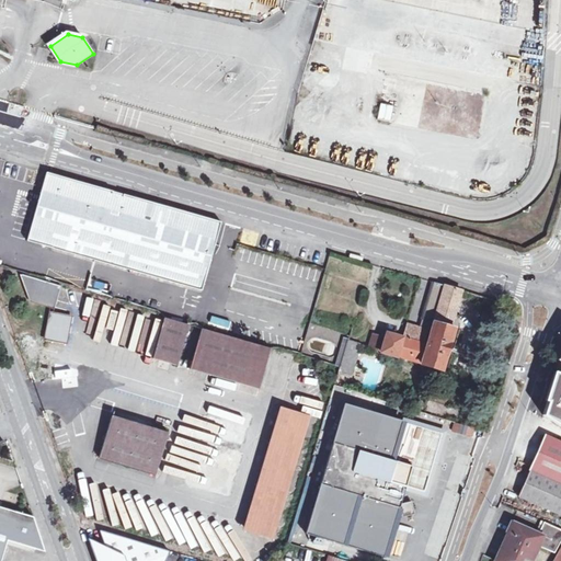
[(392,122),(396,106),(382,103),(379,119),(392,122)]
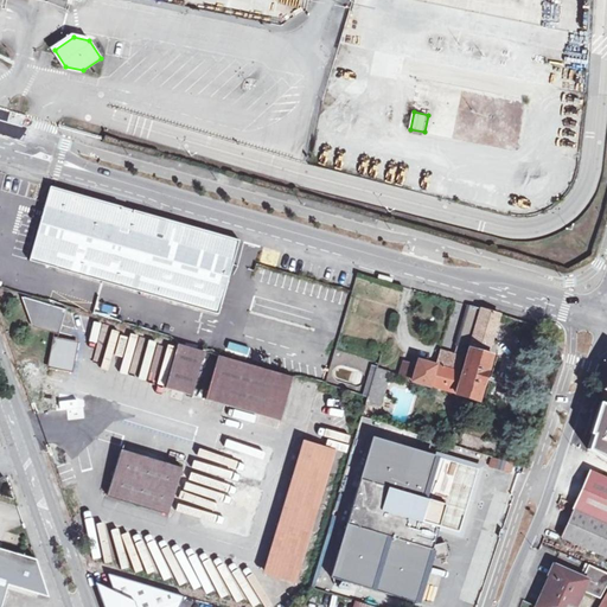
[(160,221),(161,217),(53,186),(40,231),(59,268),(222,314),(236,264),(217,259),(206,251),(199,241),(195,235),(187,229),(184,228),(160,221)]
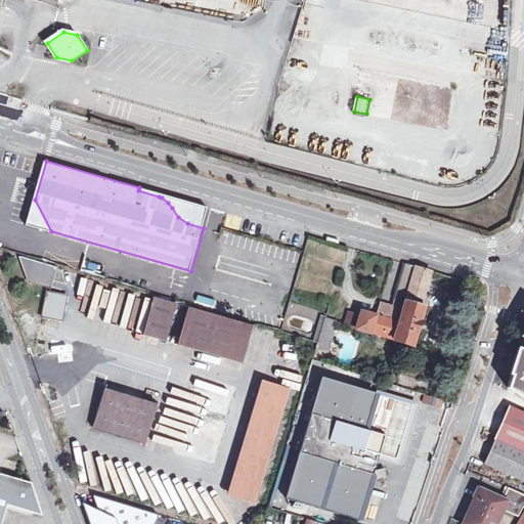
[(205,207),(139,187),(138,190),(159,197),(162,198),(168,203),(172,208),(178,217),(187,223),(204,228),(209,214),(205,207)]
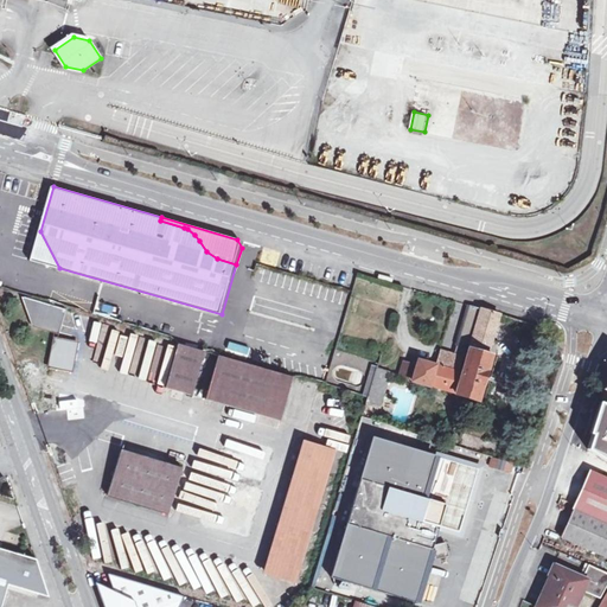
[(32,260),(59,268),(40,231),(34,253),(37,257),(32,260)]
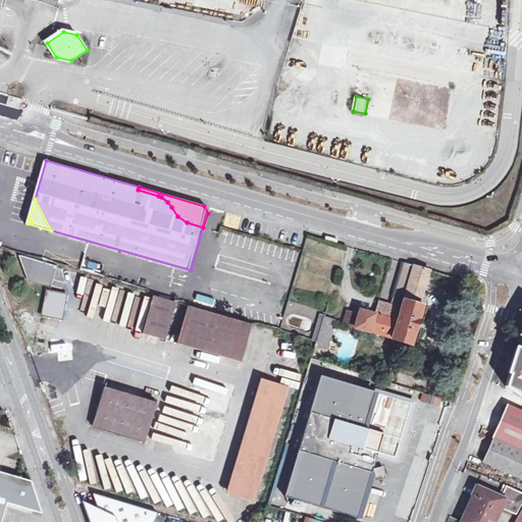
[(324,230),(323,235),(336,239),(337,235),(324,230)]
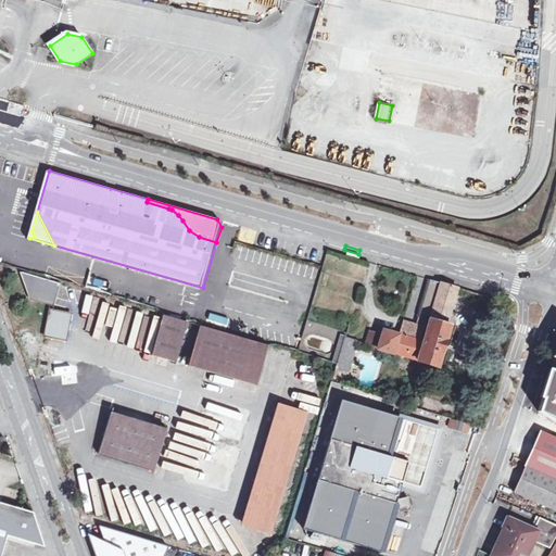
[(32,297),(55,304),(62,283),(23,272),(32,297)]
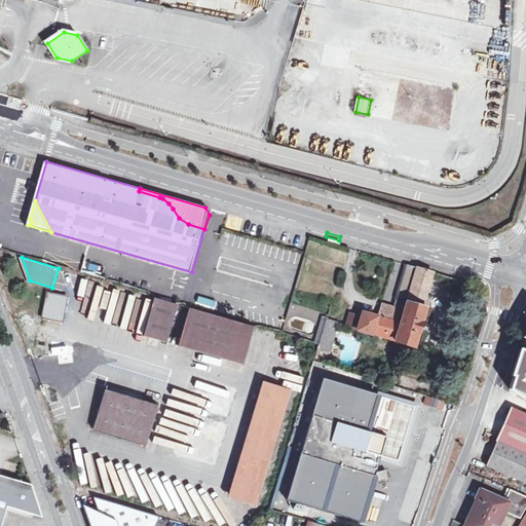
[(111,275),(113,263),(70,259),(68,270),(111,275)]
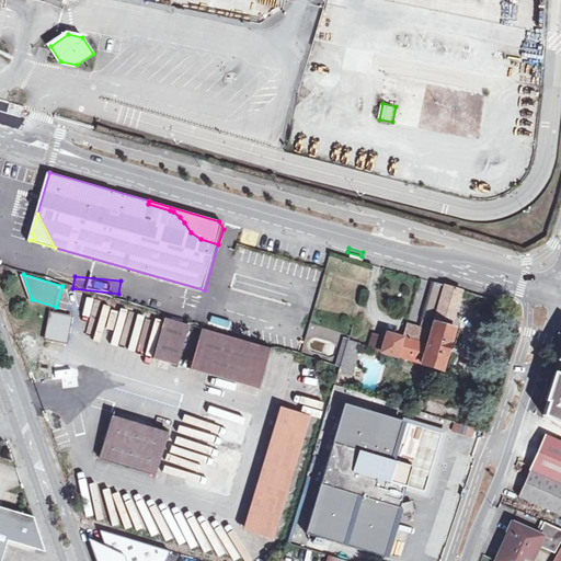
[(435,320),(442,298),(446,286),(435,283),(424,317),(435,320)]
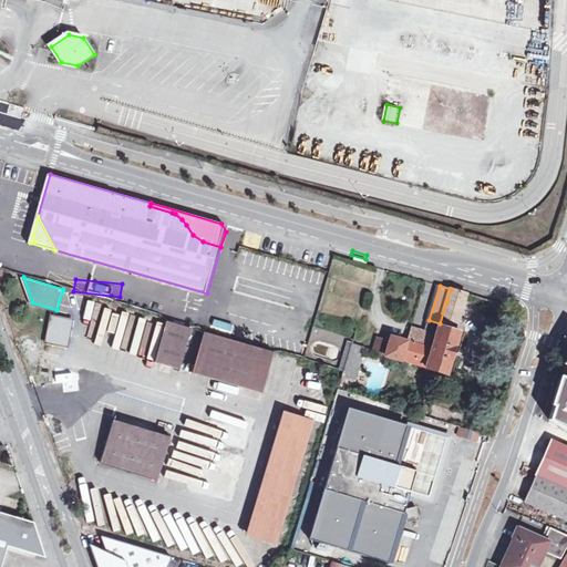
[(451,289),(446,301),(464,306),(467,294),(451,289)]
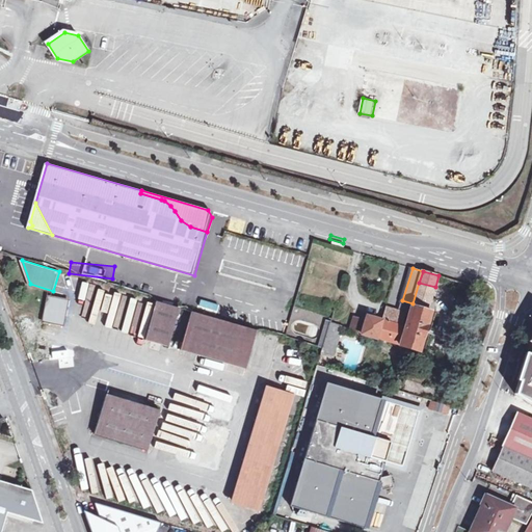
[(413,303),(413,306),(428,310),(435,287),(419,283),(413,303)]
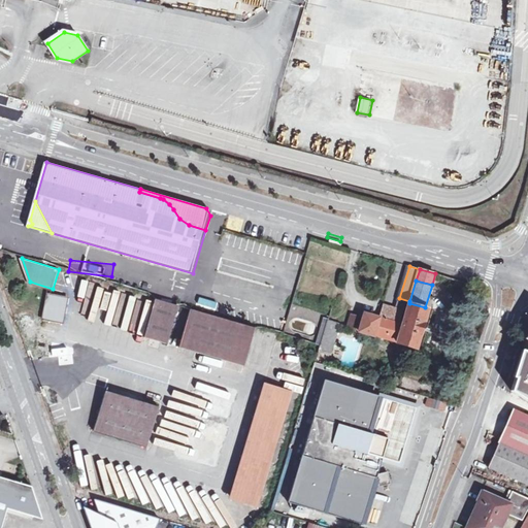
[(43,320),(62,324),(67,296),(50,293),(43,320)]
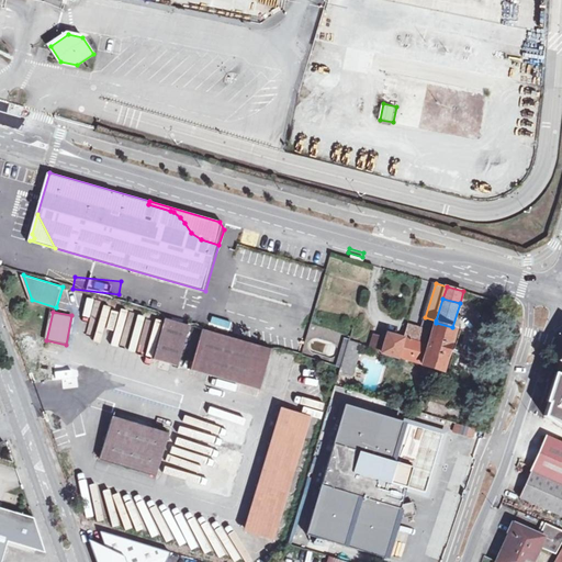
[(111,333),(144,343),(149,324),(116,315),(111,333)]
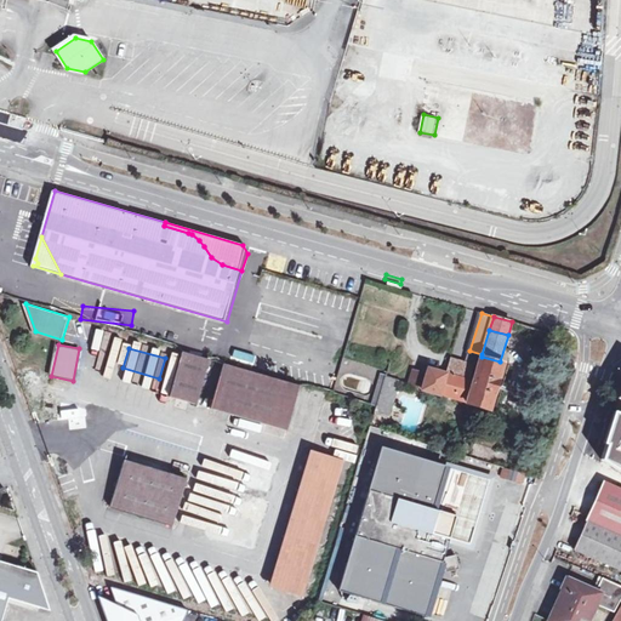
[(170,396),(197,404),(210,359),(183,352),(170,396)]
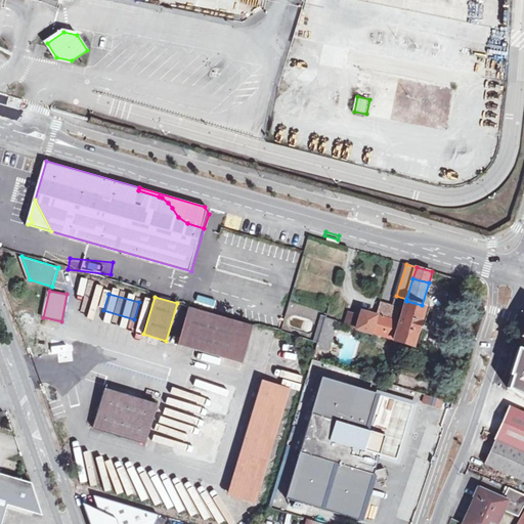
[(406,301),(400,322),(394,338),(394,340),(413,346),(425,307),(422,305),(406,301)]
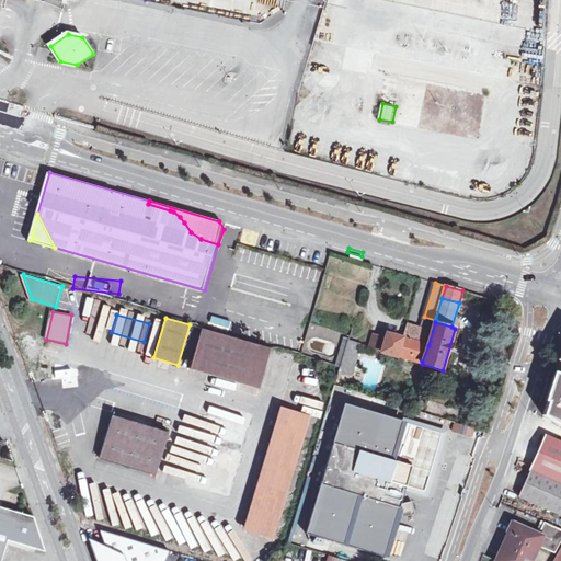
[(405,329),(403,338),(424,343),(427,330),(408,323),(405,329)]
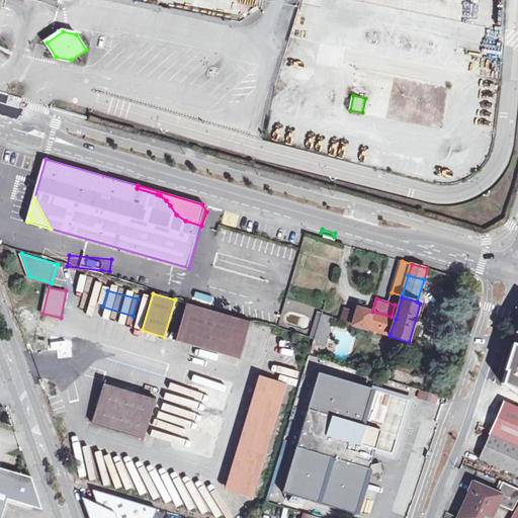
[(176,340),(239,359),(250,322),(186,304),(176,340)]
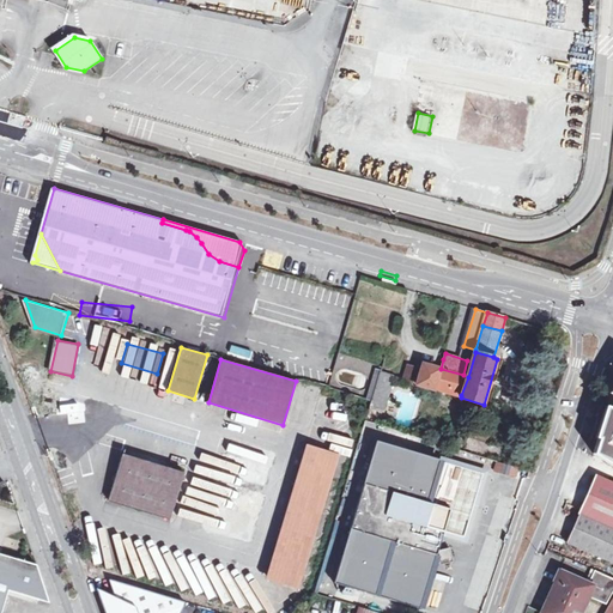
[(434,389),(435,387),(441,369),(424,363),(422,369),(410,365),(405,380),(417,383),(417,384),(434,389)]
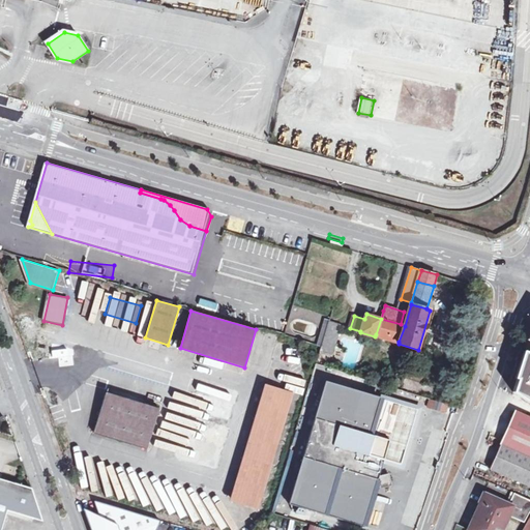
[(325,319),(324,323),(329,324),(325,336),(321,334),(317,346),(321,347),(319,352),(331,355),(341,324),(330,320),(328,320),(325,319)]
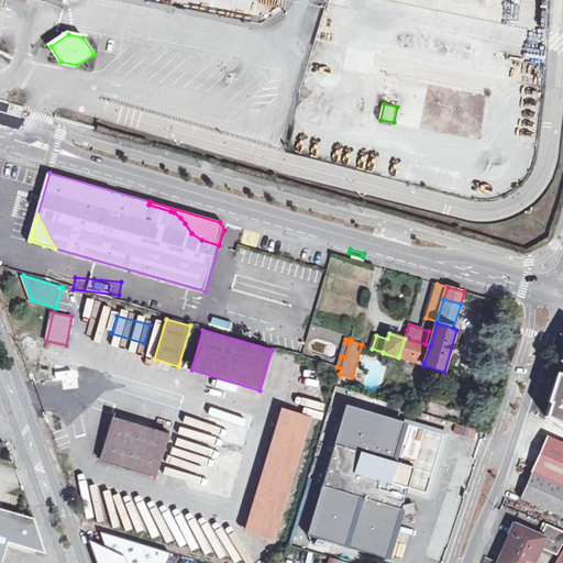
[(426,344),(405,339),(399,355),(423,363),(430,346),(426,344)]
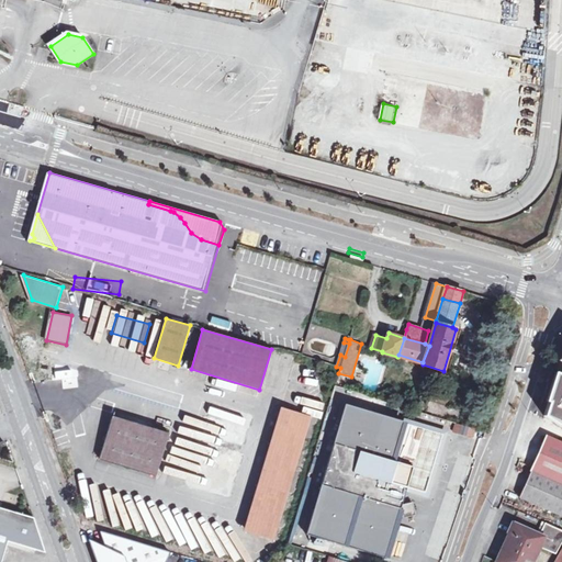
[(344,343),(340,355),(345,357),(349,344),(344,343)]
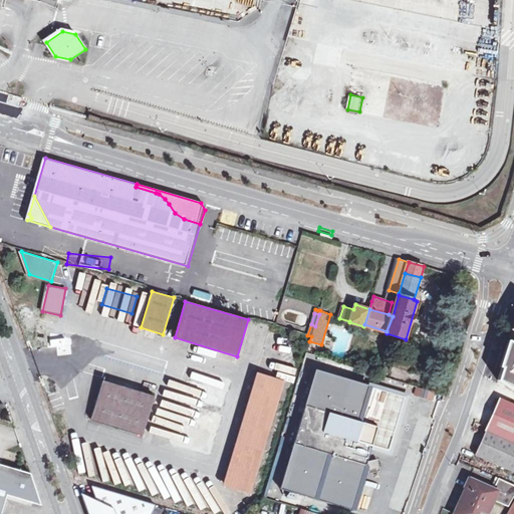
[(513,339),(510,338),(498,377),(513,388),(513,339)]
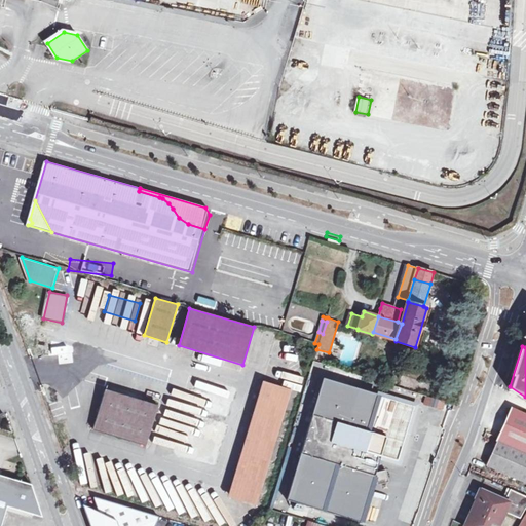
[(287,500),(361,522),(380,456),(365,452),(355,449),(331,441),(337,422),(362,429),(366,431),(377,395),(323,379),(287,500)]
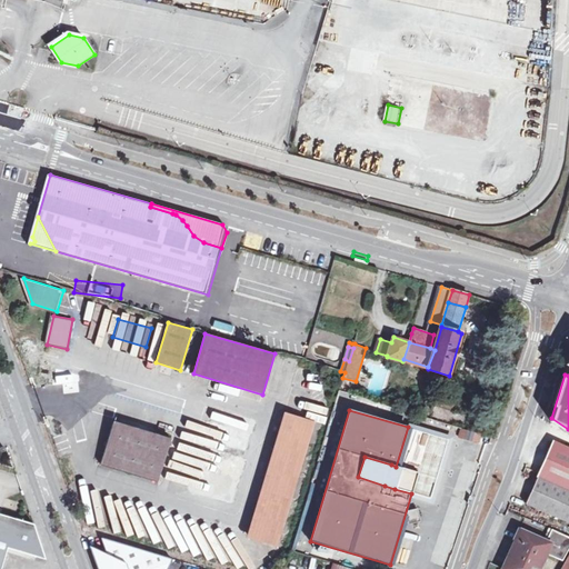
[(291,431),(296,417),(286,413),(249,535),(276,542),(308,436),(291,431)]
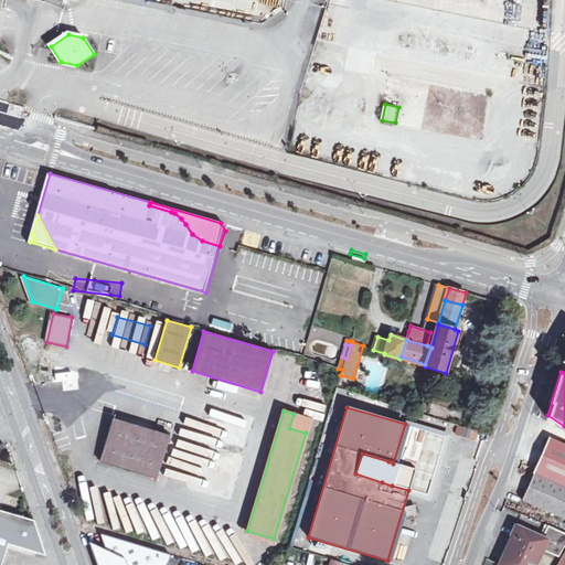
[(310,419),(294,414),(289,428),(306,433),(310,419)]
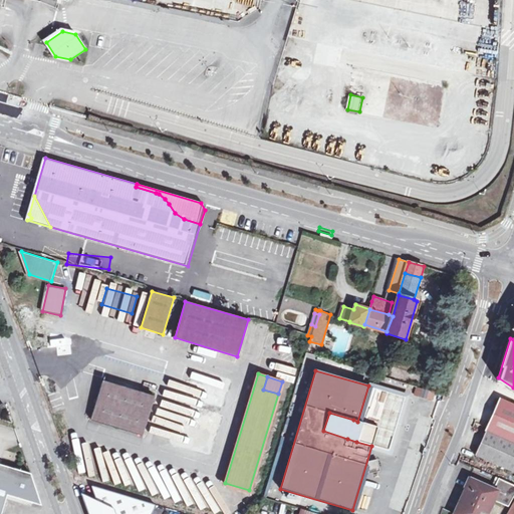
[(183,405),(219,416),(227,391),(191,379),(183,405)]
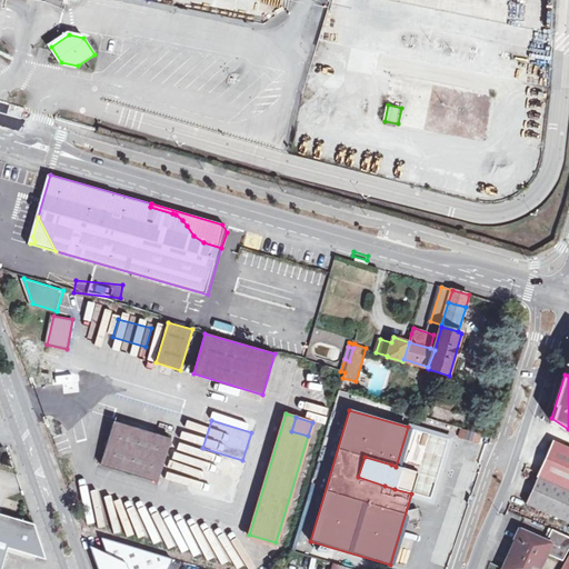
[(101,461),(159,479),(171,438),(113,421),(101,461)]
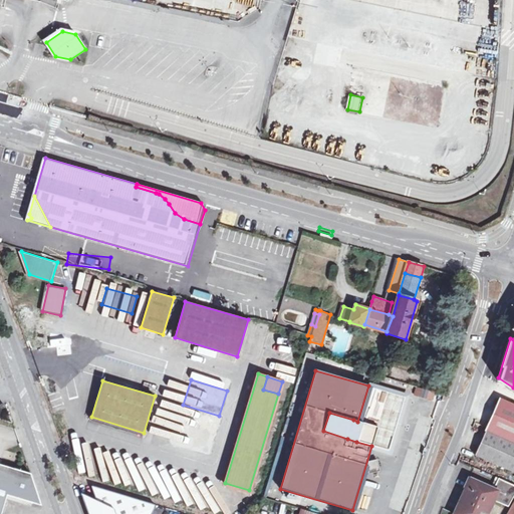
[(413,395),(428,398),(429,391),(415,387),(413,395)]
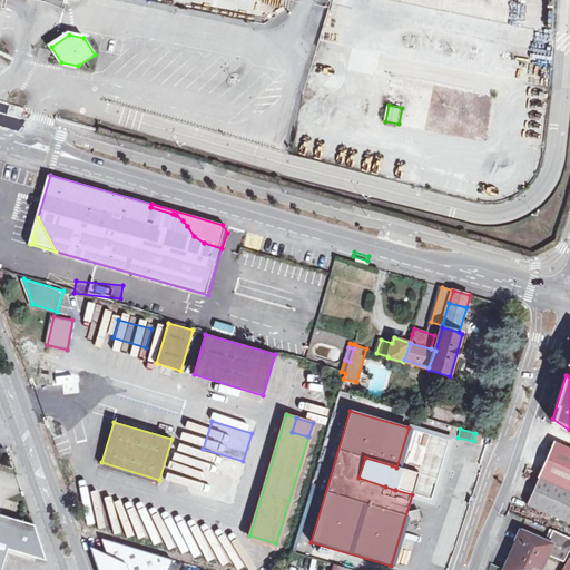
[(569,445),(558,440),(541,477),(542,477),(540,483),(530,503),(569,521),(569,445)]
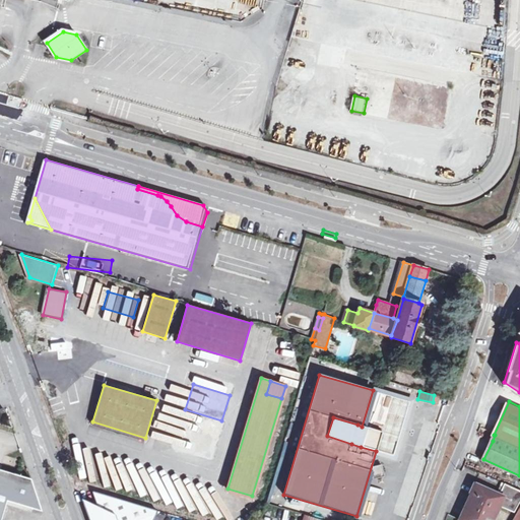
[(362,427),(358,425),(351,444),(361,447),(367,428),(362,427)]
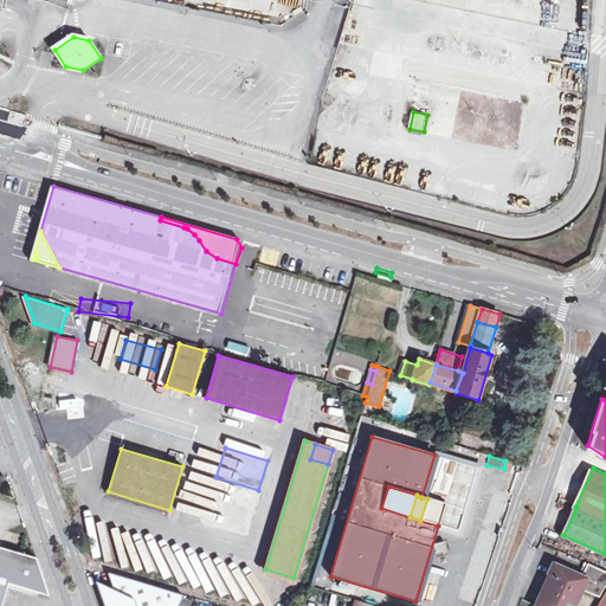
[(245,533),(246,521),(233,519),(231,530),(245,533)]
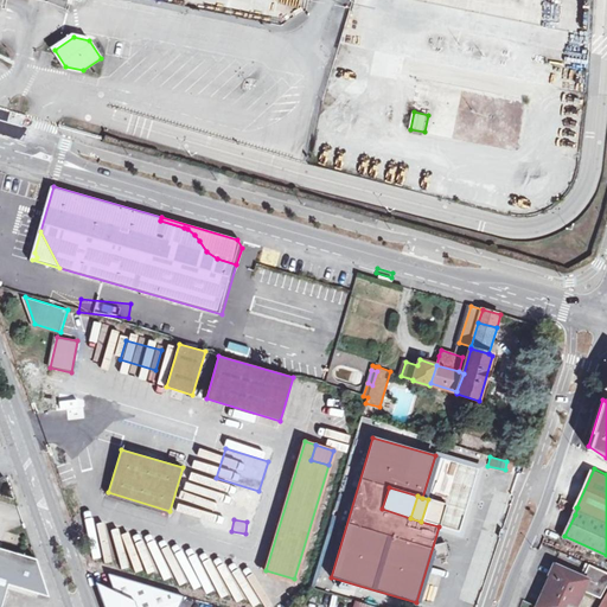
[(39,594),(46,586),(36,557),(0,547),(0,606),(8,585),(39,594)]
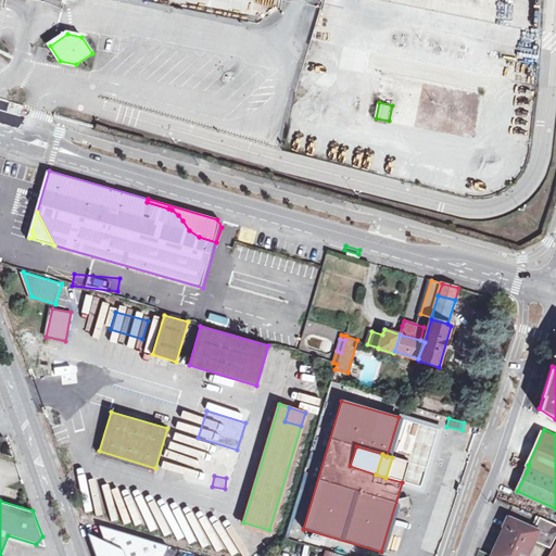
[(502,535),(494,552),(503,555),(528,555),(535,541),(551,548),(555,539),(555,523),(545,519),(540,530),(535,529),(508,516),(504,526),(506,527),(502,535)]
